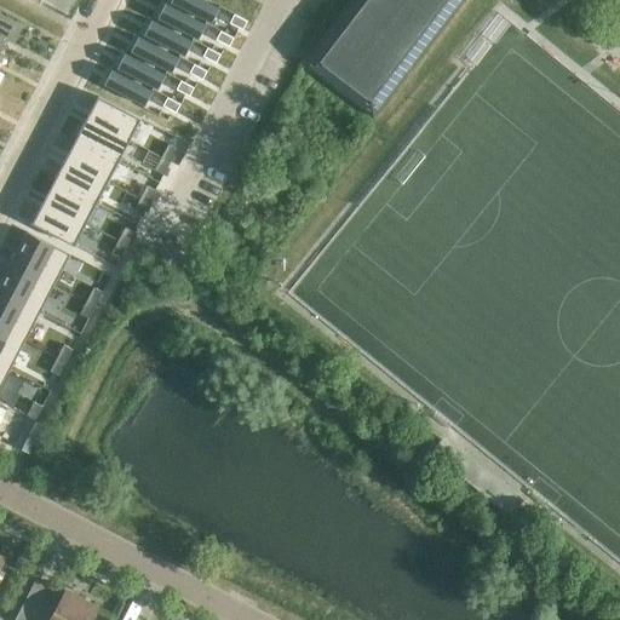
[(172,1),(171,3),(212,24),(212,23),(212,19),(216,11),(218,10),(219,11),(219,10),(201,0),(174,0),(172,3),(172,1)]
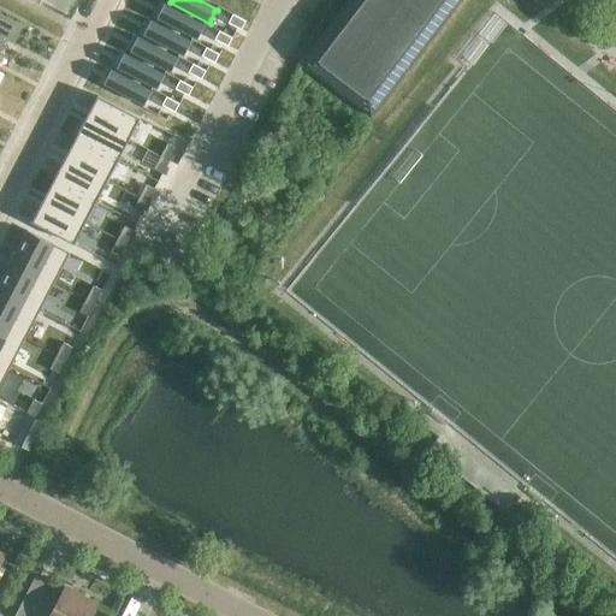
[(345,0),(298,61),(372,117),(460,0),(345,0)]
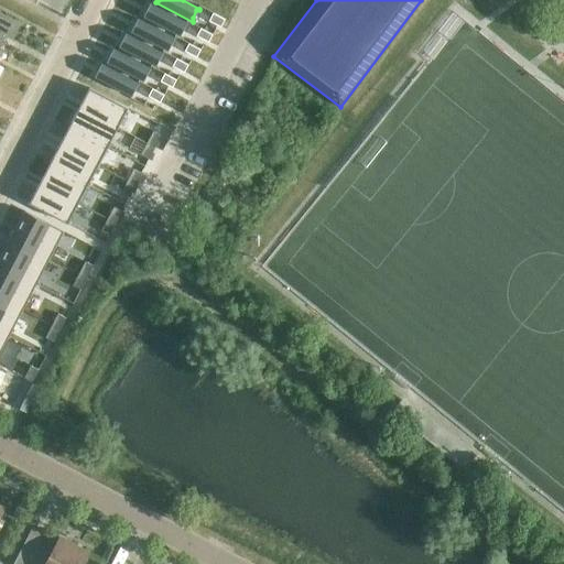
[(144,17),(143,18),(181,36),(181,35),(181,32),(184,24),(186,24),(187,24),(187,23),(151,3),(150,6),(151,8),(147,15),(144,17)]
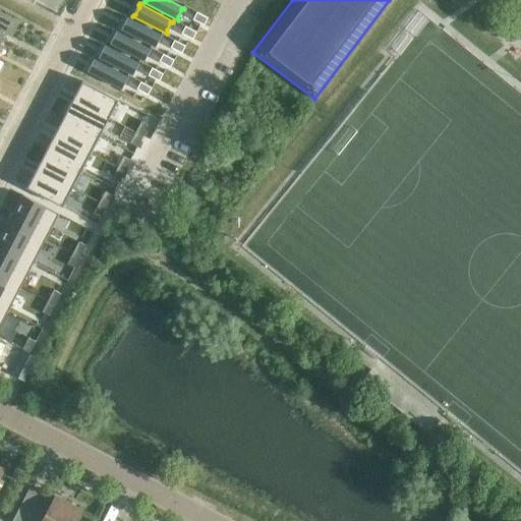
[(0,45),(0,46),(6,35),(12,38),(19,23),(0,12),(0,45)]
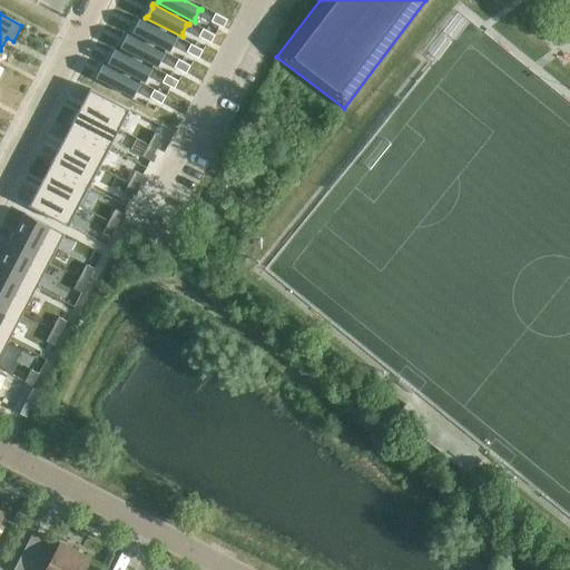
[(215,13),(212,22),(223,28),(227,20),(215,13)]
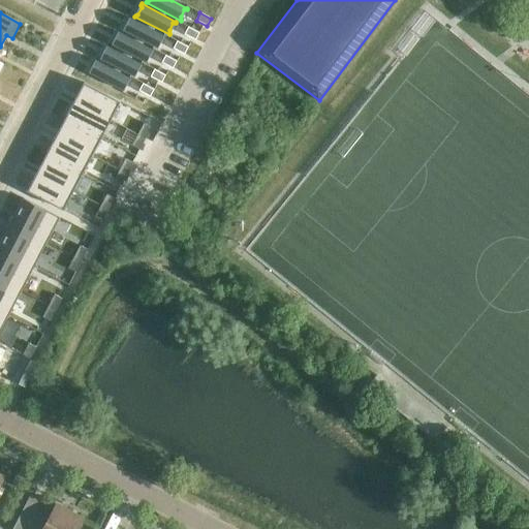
[(123,29),(123,31),(158,49),(158,48),(158,44),(161,37),(163,37),(164,37),(164,36),(129,18),(129,19),(130,21),(126,28),(124,30),(123,29)]
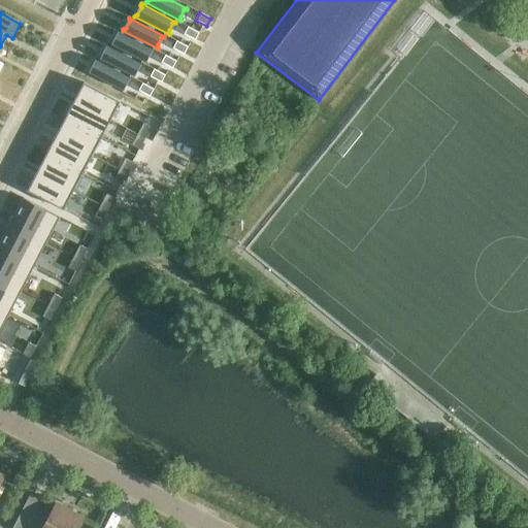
[(188,27),(184,34),(195,40),(199,33),(188,27)]
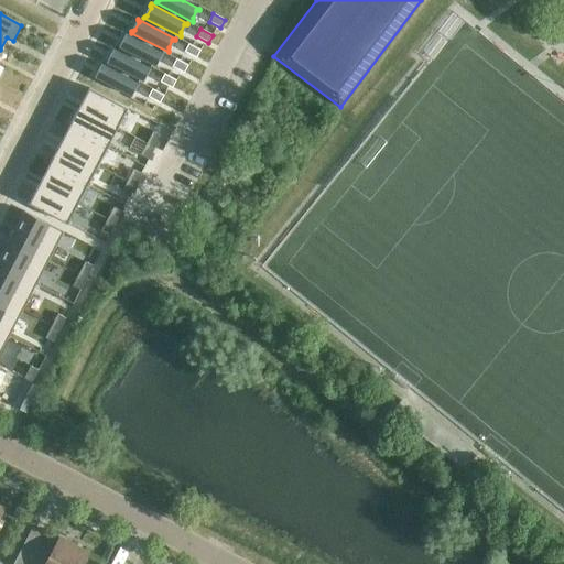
[(120,46),(119,47),(156,67),(156,66),(156,63),(160,55),(162,54),(163,54),(163,53),(126,34),(126,35),(127,38),(122,45),(120,46)]
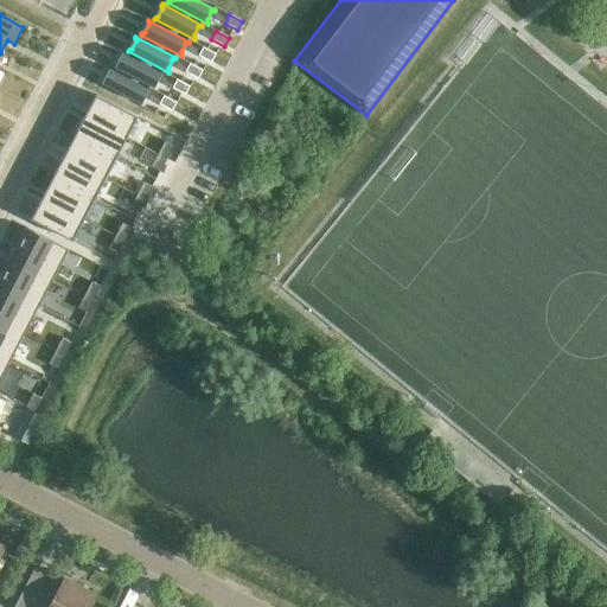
[(203,48),(199,56),(211,63),(216,53),(203,48)]
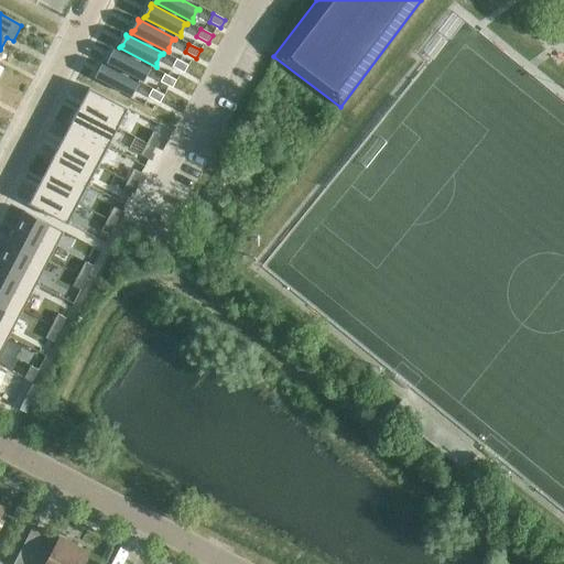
[(107,62),(107,63),(143,83),(144,82),(144,80),(143,77),(148,71),(150,69),(151,68),(114,50),(114,51),(115,53),(110,61),(108,62),(107,62)]
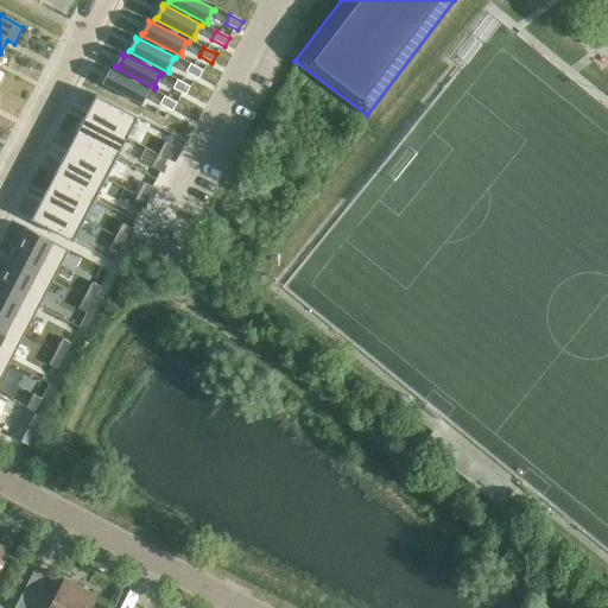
[(190,64),(185,73),(198,78),(203,70),(190,64)]
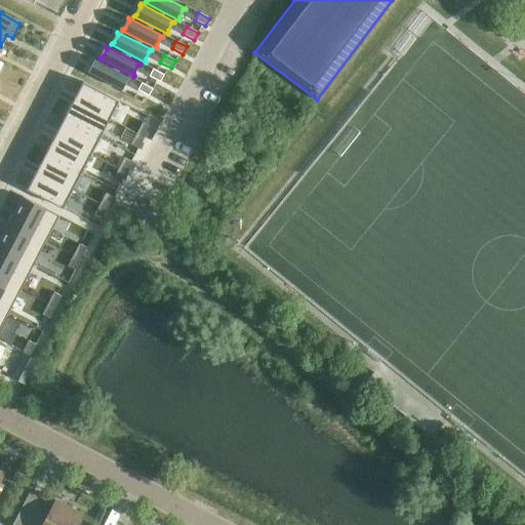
[(89,71),(88,73),(123,90),(123,89),(123,86),(126,79),(128,79),(129,79),(129,78),(94,59),(94,61),(95,63),(91,70),(89,72),(89,71)]
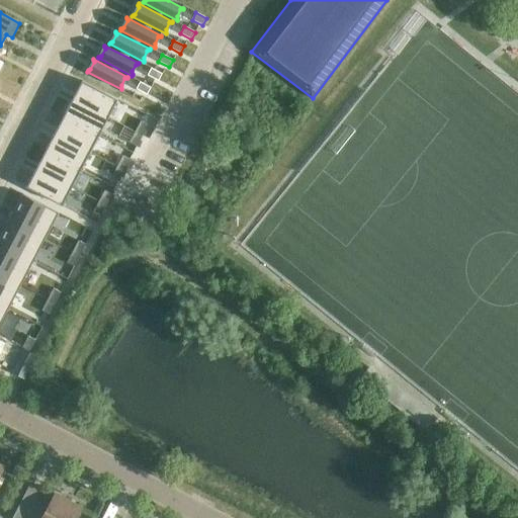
[(151,68),(147,75),(158,81),(162,74),(151,68)]
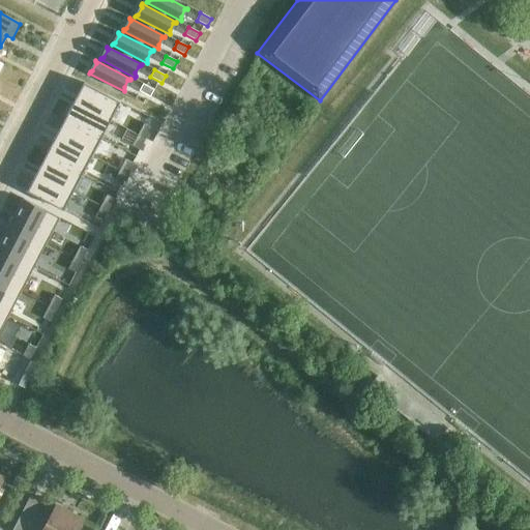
[(84,83),(75,101),(111,120),(120,101),(84,83)]
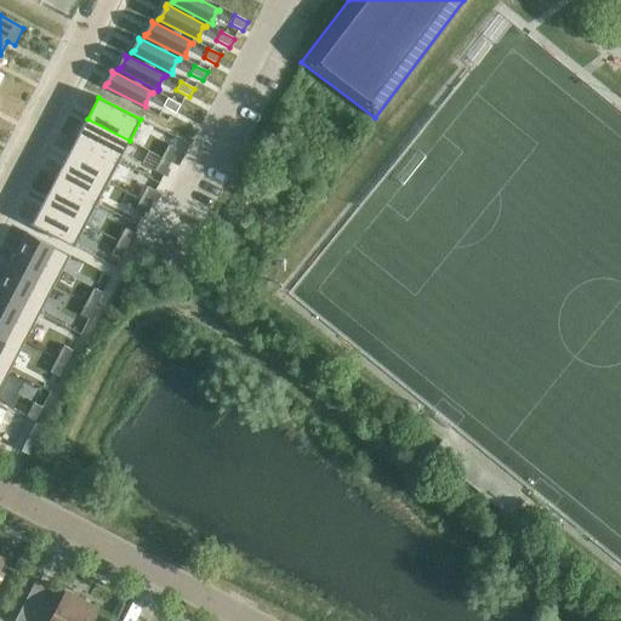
[(167,98),(163,107),(176,114),(181,104),(167,98)]
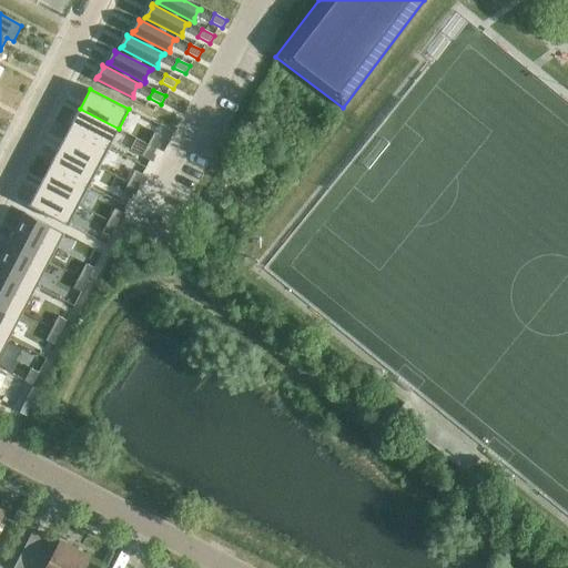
[(80,109),(70,128),(109,148),(119,129),(80,109)]
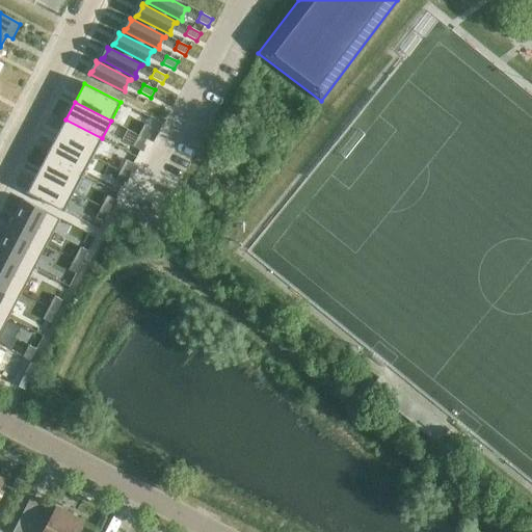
[(65,120),(56,137),(92,157),(102,138),(65,120)]
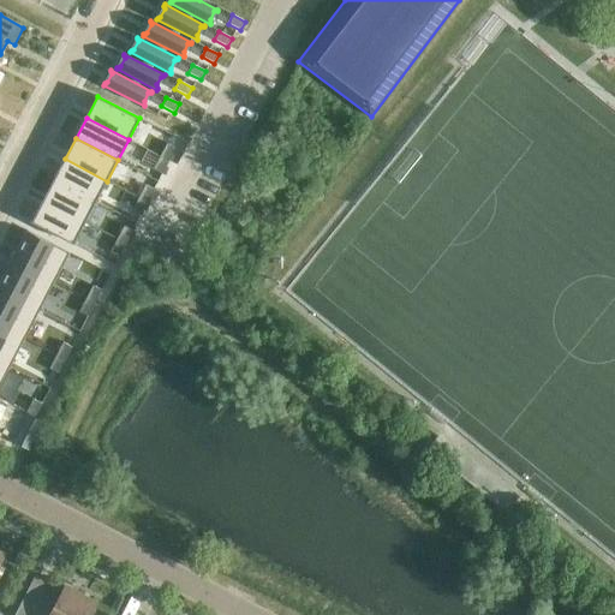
[(167,143),(160,156),(168,161),(175,148),(167,143)]
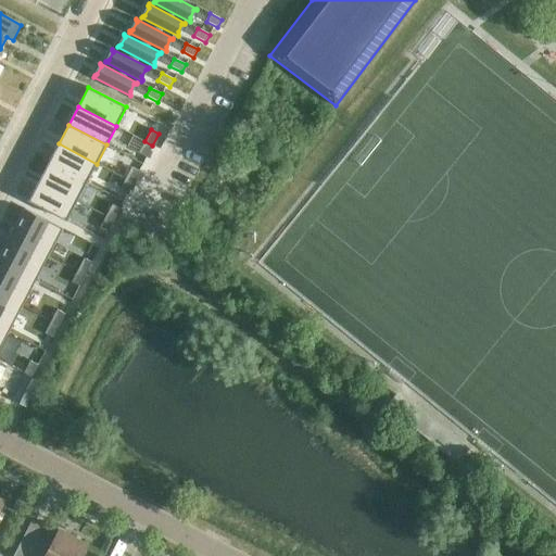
[(144,141),(139,153),(147,158),(152,146),(144,141)]
